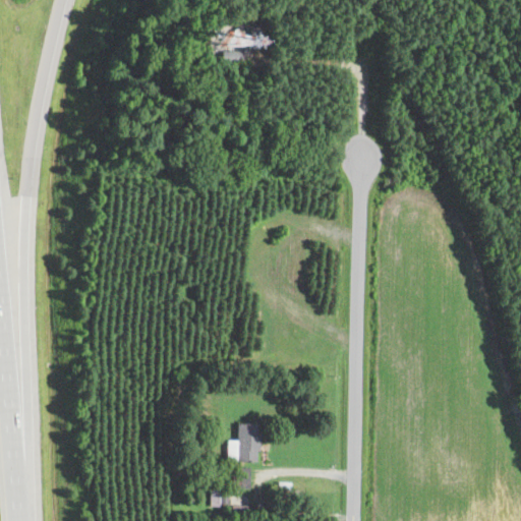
[(246,38),(239,42),(233,30),(240,25),(246,38)]
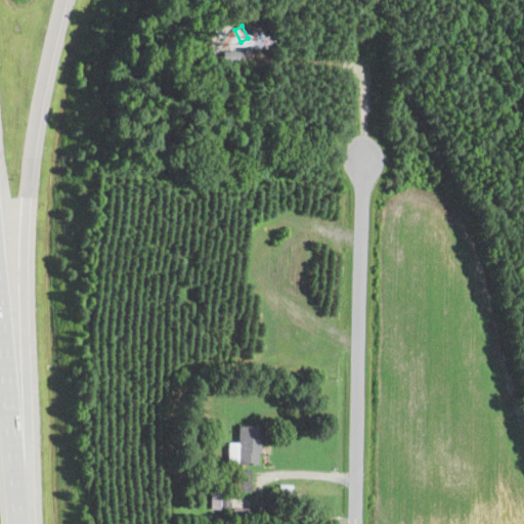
[(243,60),(243,62),(228,62),(228,66),(225,66),(225,62),(223,62),(223,52),(243,52),(243,60)]
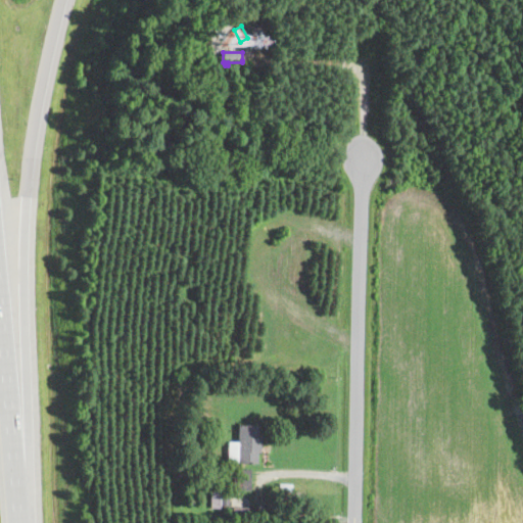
[(258,436),(262,436),(262,454),(257,454),(257,465),(238,465),(238,461),(229,461),(229,450),(237,450),(237,426),(258,426),(258,436)]
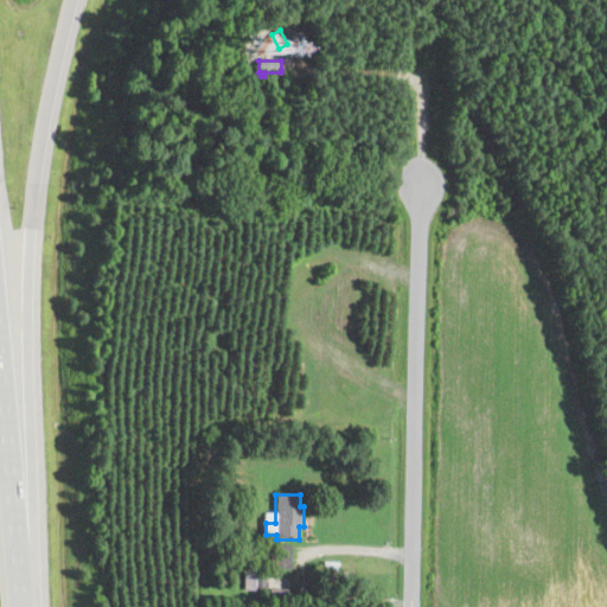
[(291,566),(291,569),(270,569),(270,545),(291,545),(291,566)]
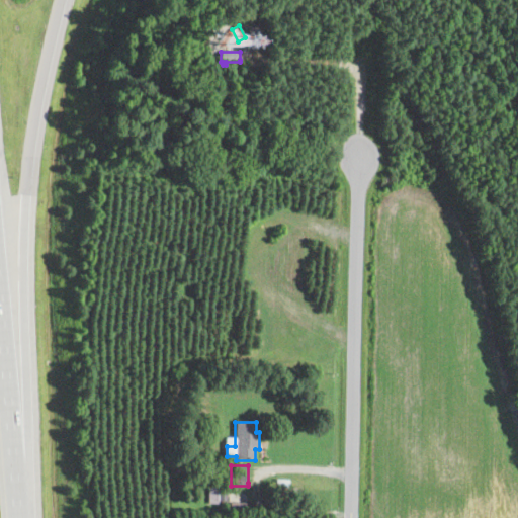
[(289,494),(289,495),(275,495),(276,480),(289,480),(289,494)]
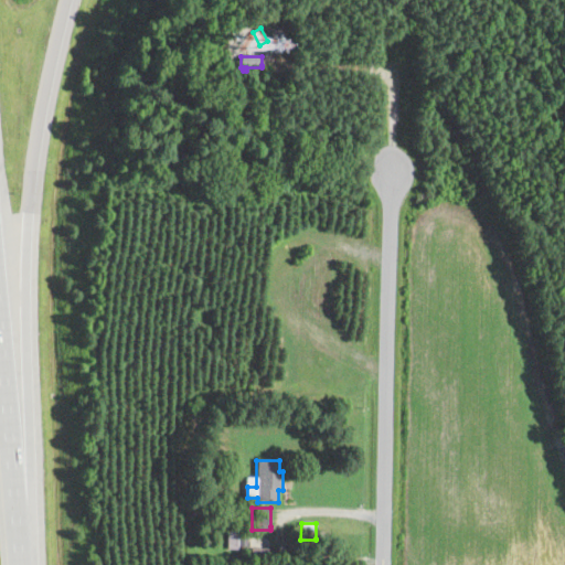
[(238,551),(227,551),(227,532),(247,532),(247,547),(238,547),(238,551)]
